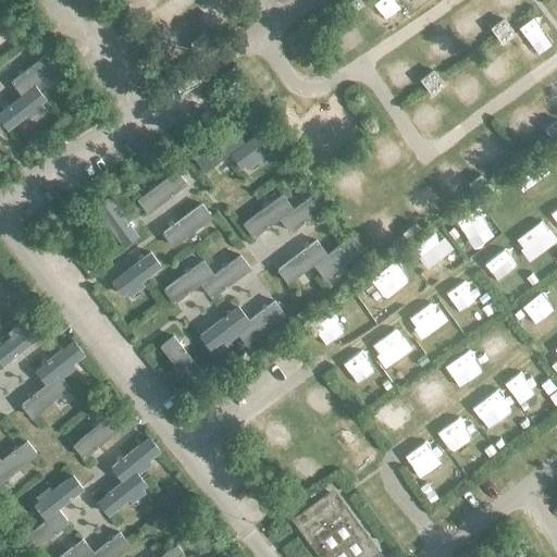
[(1,0),(0,0),(0,16),(10,10),(1,0)]
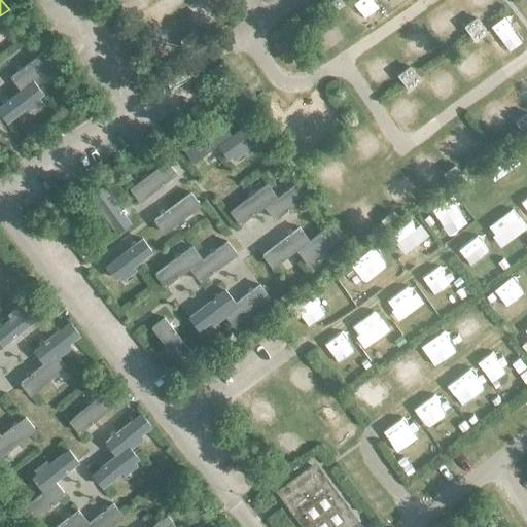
[(330,12),(344,4),(341,0),(331,0),(325,4),(330,12)]
